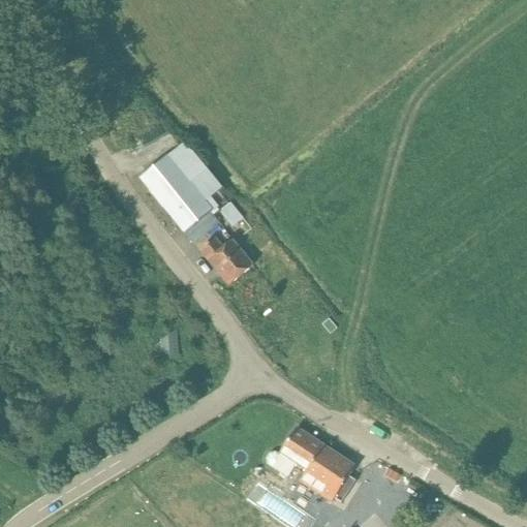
[(164,154),(154,163),(137,177),(192,243),(217,222),(208,212),(211,210),(204,200),(219,187),(204,168),(187,182),(164,154)]
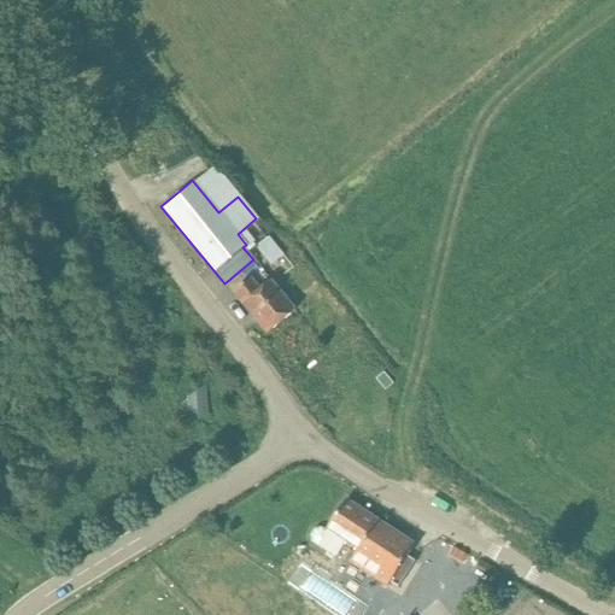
[(280,253),(265,235),(256,244),(270,262),(280,253)]
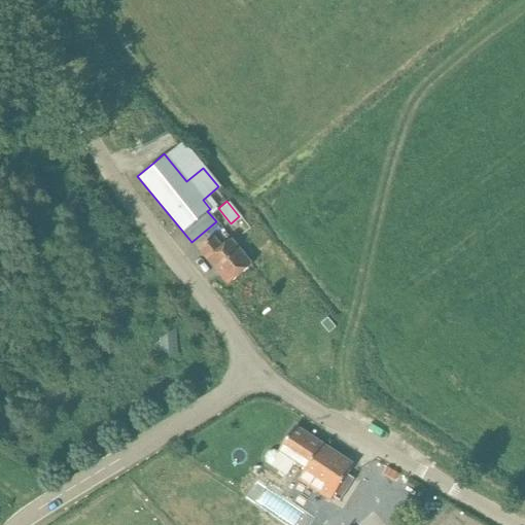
[(197,248),(226,283),(250,264),(229,237),(220,244),(213,235),(197,248)]
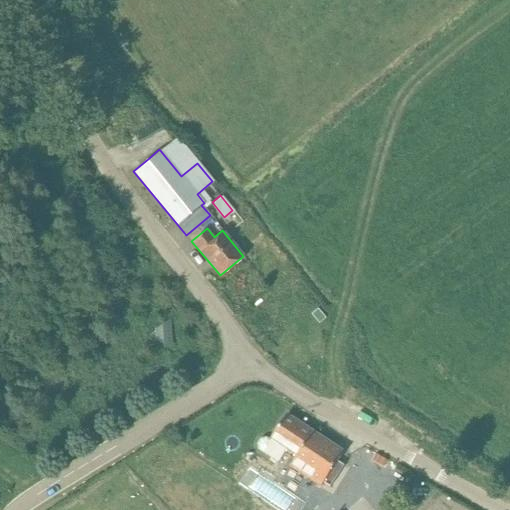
[(316,307),(310,313),(318,322),(325,316),(316,307)]
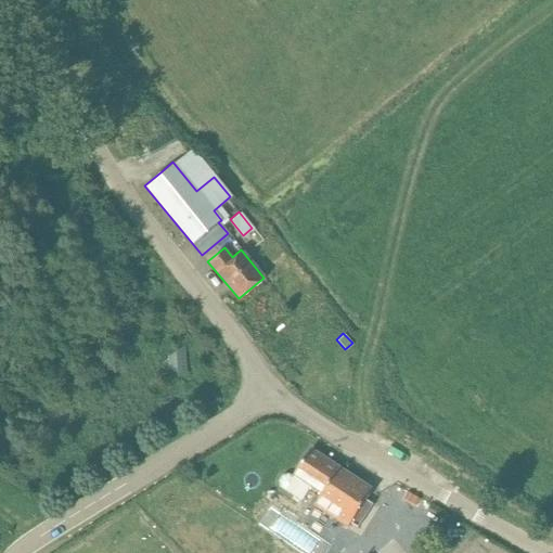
[(167,358),(161,362),(167,365),(168,368),(187,375),(183,345),(167,355),(167,358)]
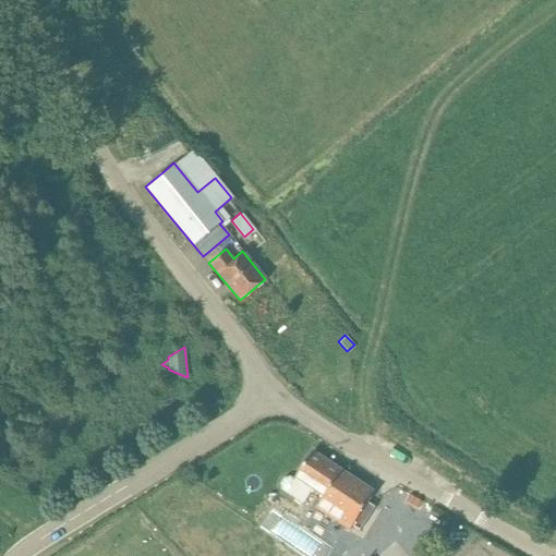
[(373,492),(311,451),(294,475),(295,476),(294,479),(289,475),(283,476),(279,482),(280,488),(302,503),(307,493),(318,499),(315,506),(349,528),(361,510),(373,492)]
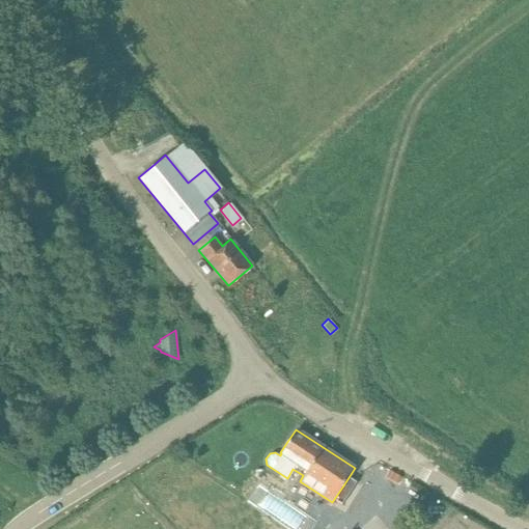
[(317,528),(321,525),(308,517),(300,528),(317,528)]
